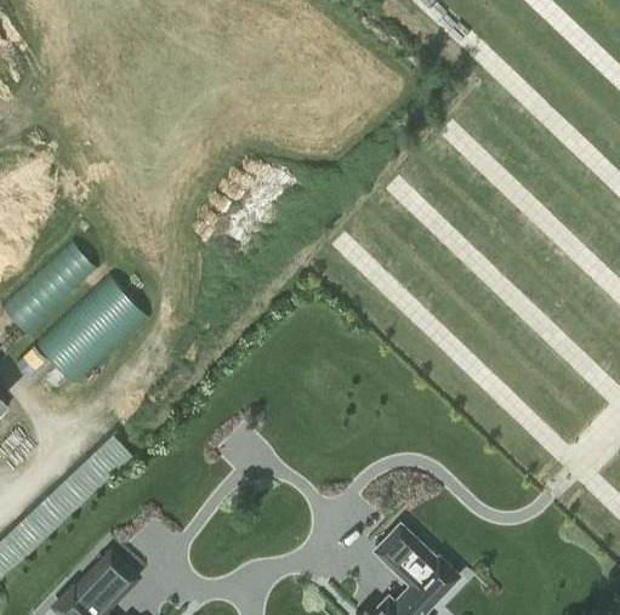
[(73,245),(5,309),(27,332),(95,268),(73,245)]
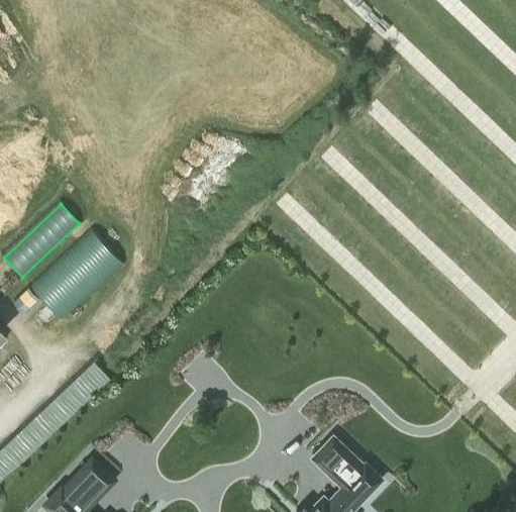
[(93,232),(33,289),(65,322),(124,265),(93,232)]
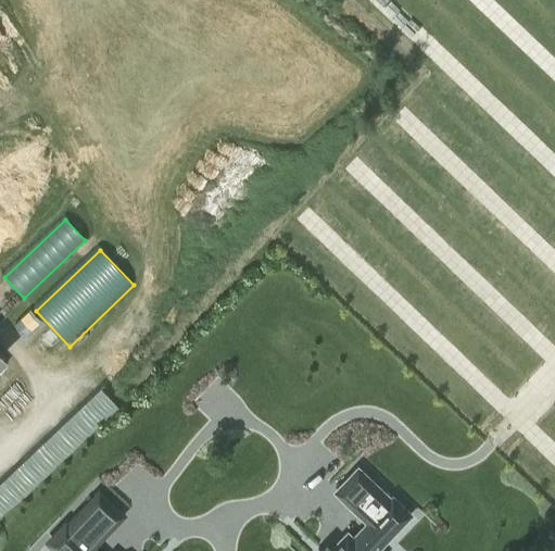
[(0,522),(120,409),(100,388),(0,484),(0,522)]
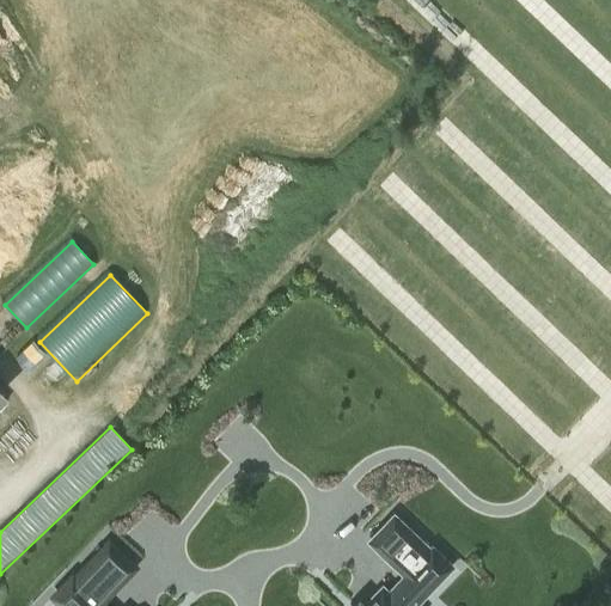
[(396,520),(372,545),(408,580),(391,598),(385,592),(372,605),(420,605),(453,570),(434,552),(432,554),(396,520)]
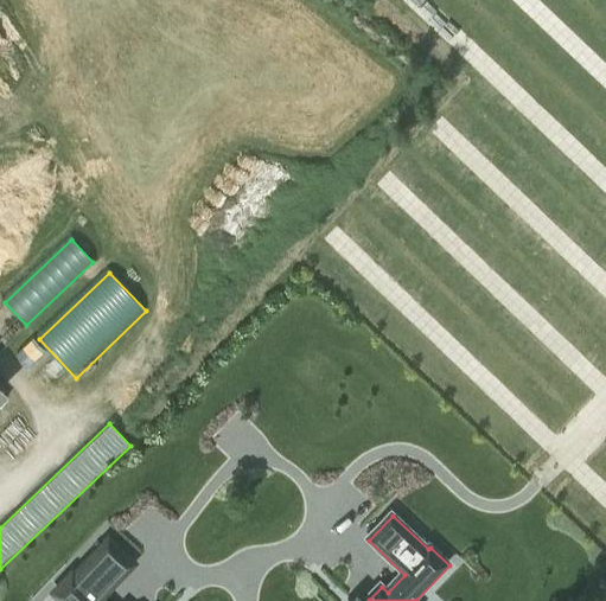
[(103,600),(135,567),(110,543),(76,579),(74,576),(56,595),(61,600),(103,600)]
